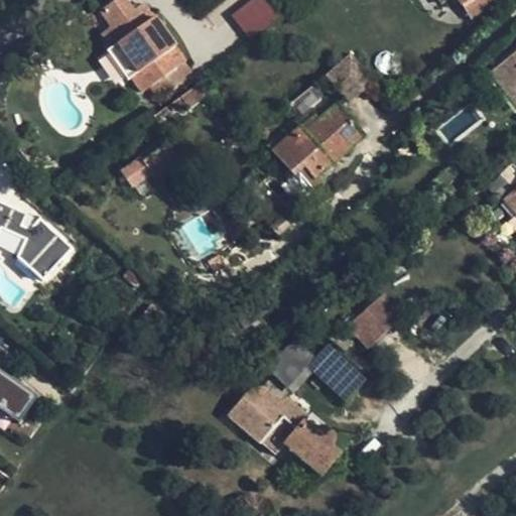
[(156,100),(185,78),(178,67),(185,60),(142,2),(134,8),(127,0),(117,0),(101,13),(110,26),(100,34),(143,92),(148,88),(156,100)]
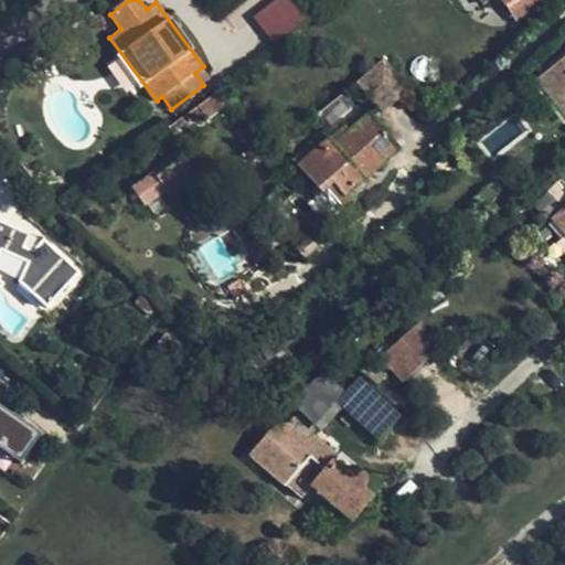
[(274,42),(304,17),(289,0),(272,0),(252,17),(274,42)]
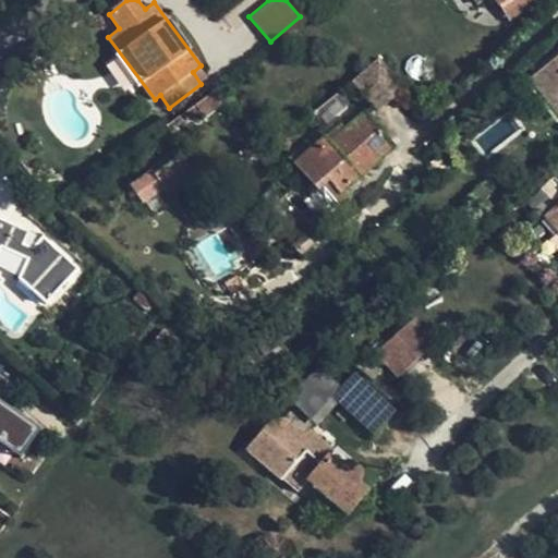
[(505,0),(498,4),(509,19),(537,0),(505,0)]
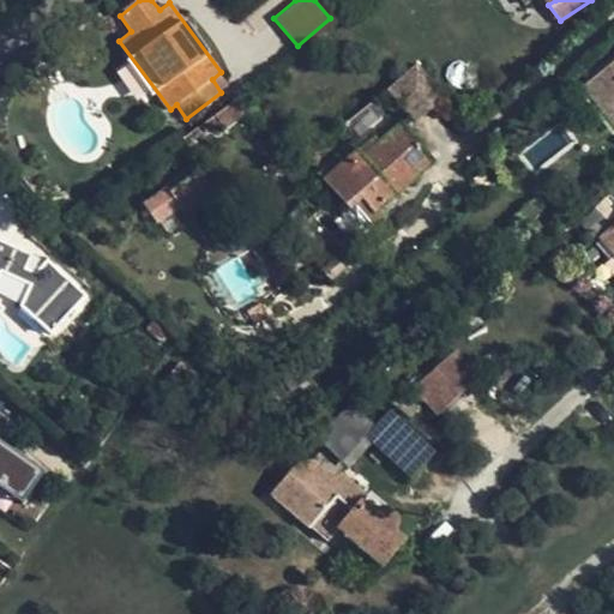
[(613,58),(587,80),(605,104),(613,97),(613,58)]
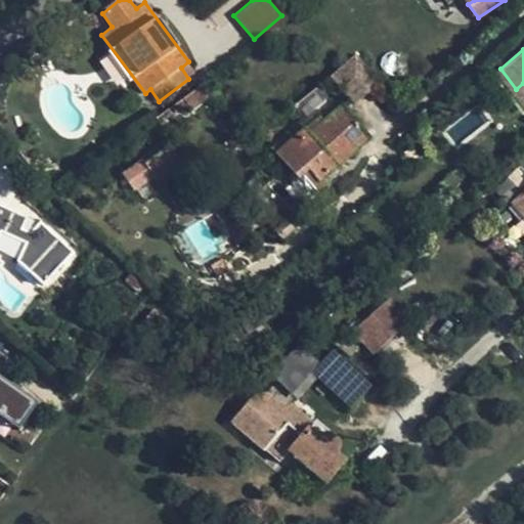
[(354,53),(329,74),(352,100),(377,79),(354,53)]
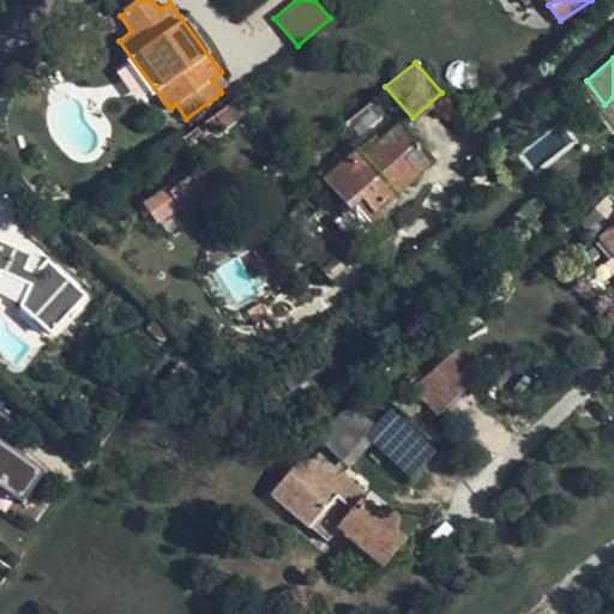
[(355,150),(323,178),(349,206),(341,214),(359,235),(374,221),(369,212),(372,210),(431,157),(395,115),(391,120),(396,125),(361,155),(355,150)]
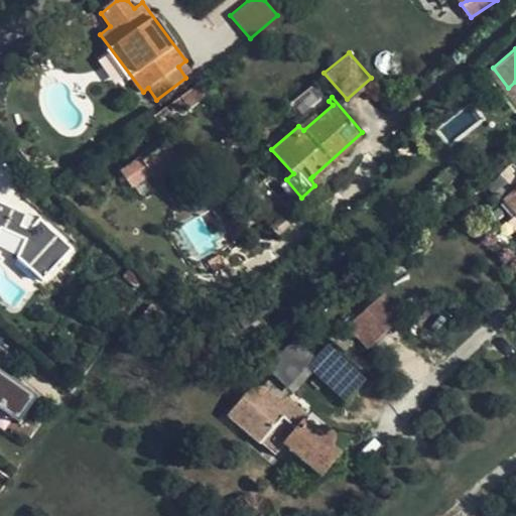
[(184,160),(171,142),(142,160),(156,179),(184,160)]
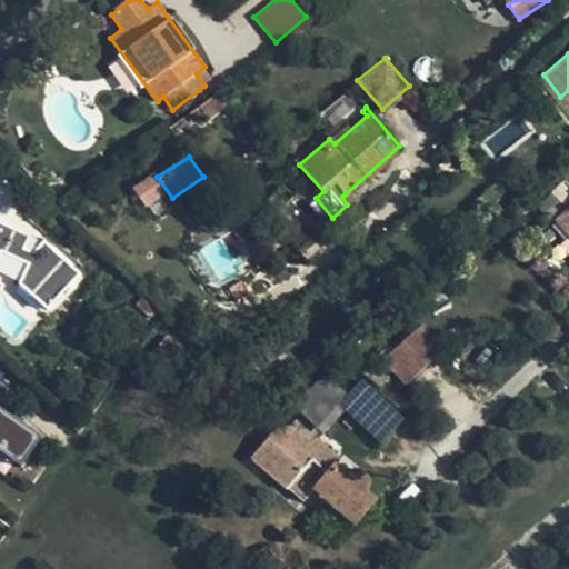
[(351,201),(345,195),(342,197),(347,205),(351,201)]
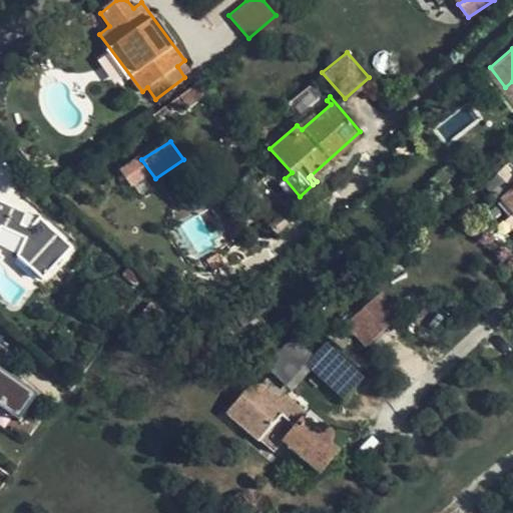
[(504,186),(512,196),(512,184),(510,181),(504,186)]
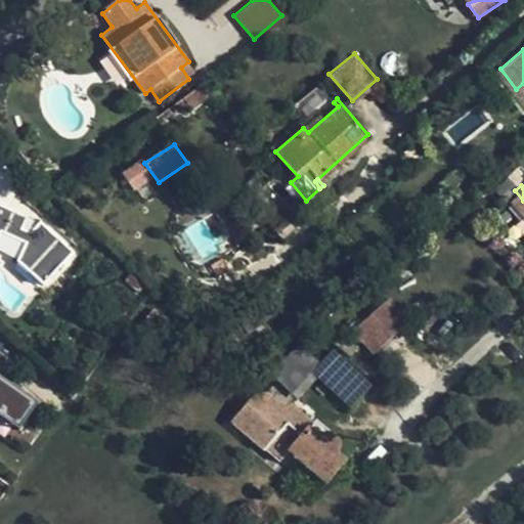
[(0,187),(0,223),(15,239),(5,253),(31,279),(41,270),(44,271),(54,262),(53,258),(62,249),(32,218),(23,227),(16,220),(25,212),(0,187)]
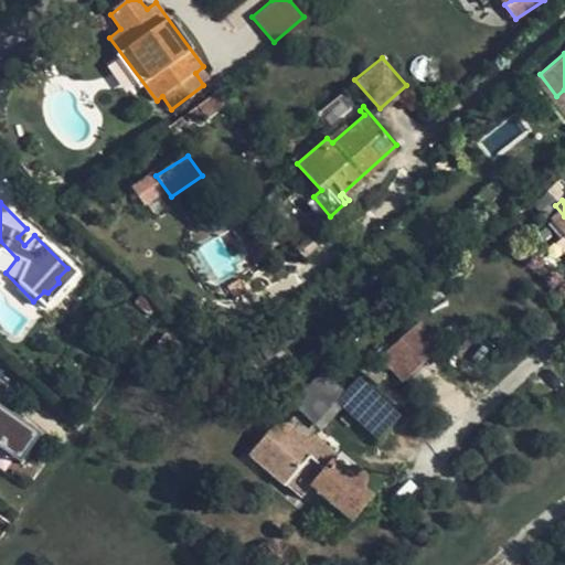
[(380,355),(402,382),(440,348),(418,322),(380,355)]
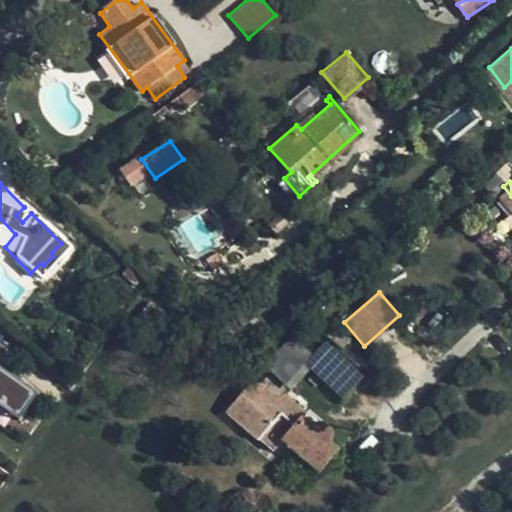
[(326,342),(307,363),(343,398),(363,377),(326,342)]
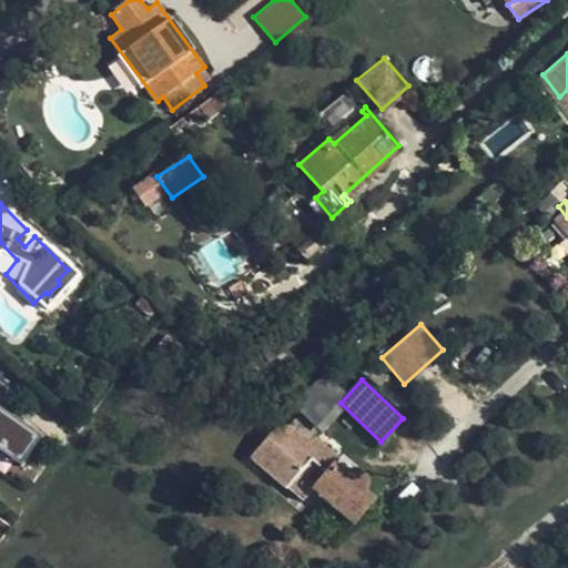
[(344,411),(316,383),(295,406),(323,432),(344,411)]
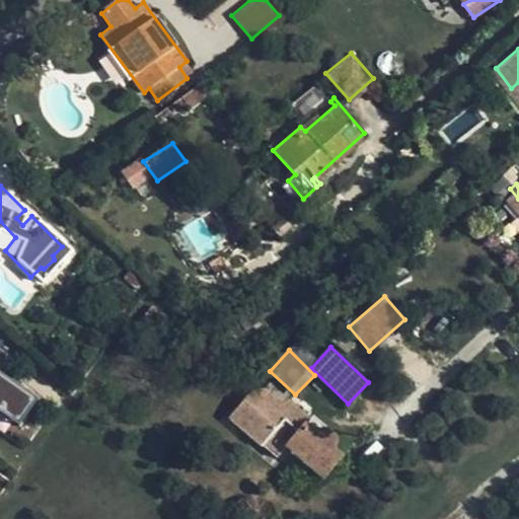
[(0,372),(0,410),(17,422),(35,396),(0,372)]
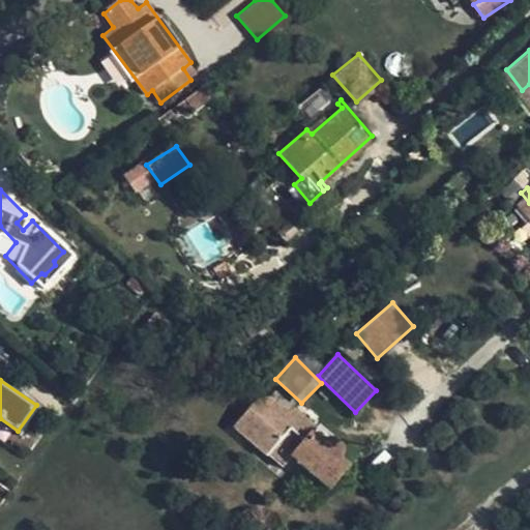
[(314,430),(324,440),(332,435),(340,434),(324,420),(314,430)]
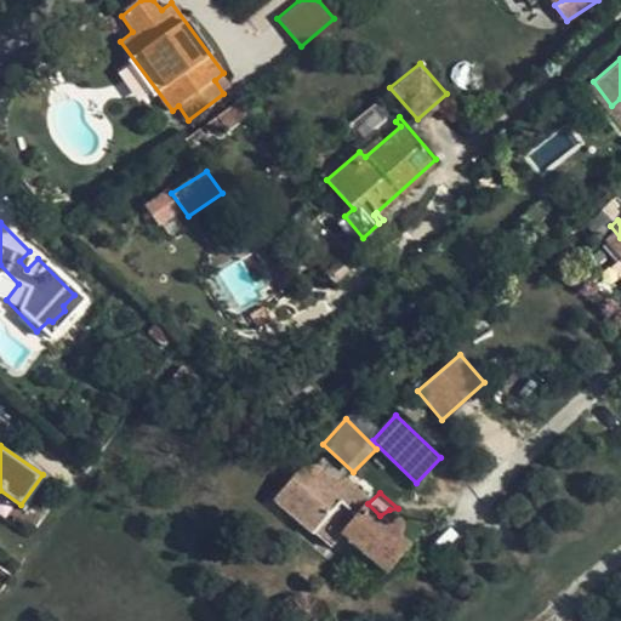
[(380,516),(368,503),(365,507),(342,533),(364,553),(389,524),(380,516)]
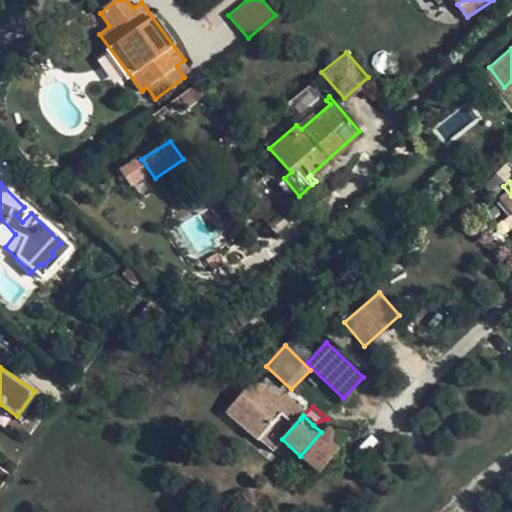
[(313,425),(321,432),(330,441),(338,428),(328,419),(321,420),(313,425)]
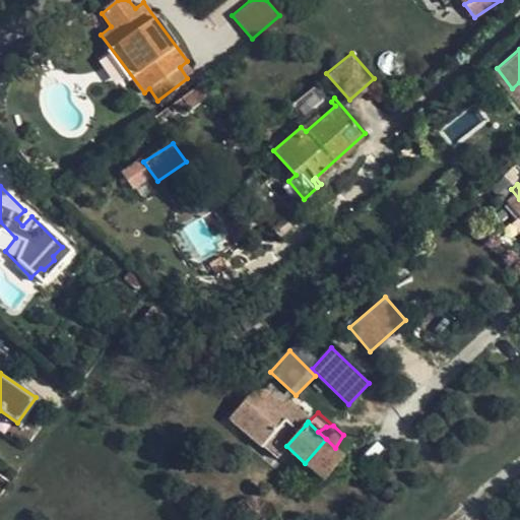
[(335,448),(343,455),(354,445),(343,435),(335,448)]
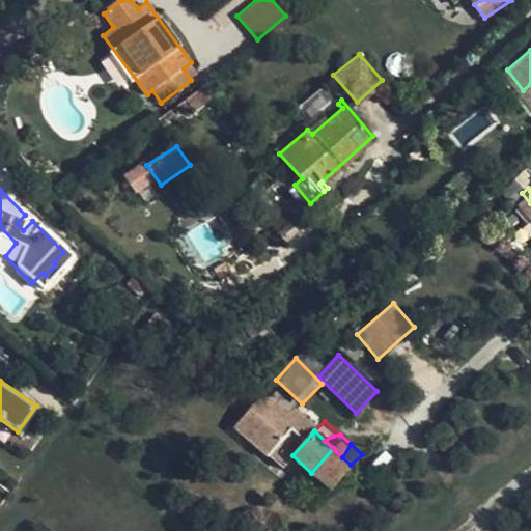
[(333,448),(311,473),(330,490),(351,465),(342,457),(333,448)]
